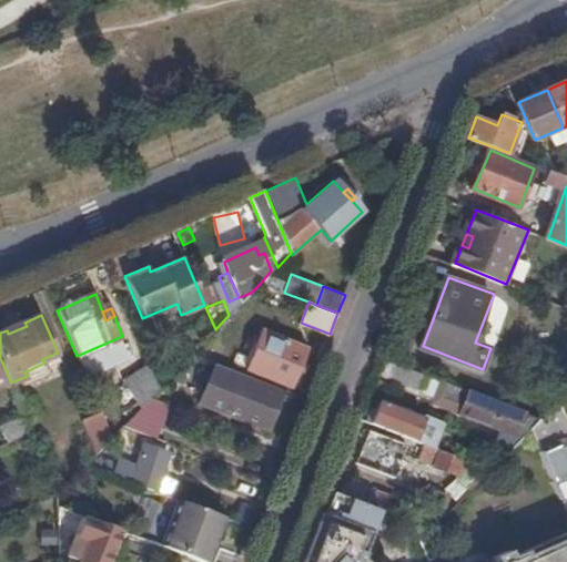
[(24,323),(7,330),(8,334),(27,326),(24,323)]
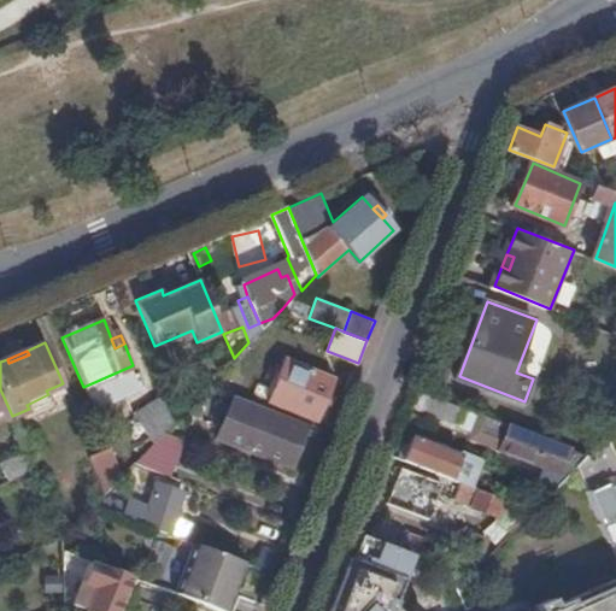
[(286,358),(277,382),(274,391),(270,400),(317,418),(333,376),(286,358)]
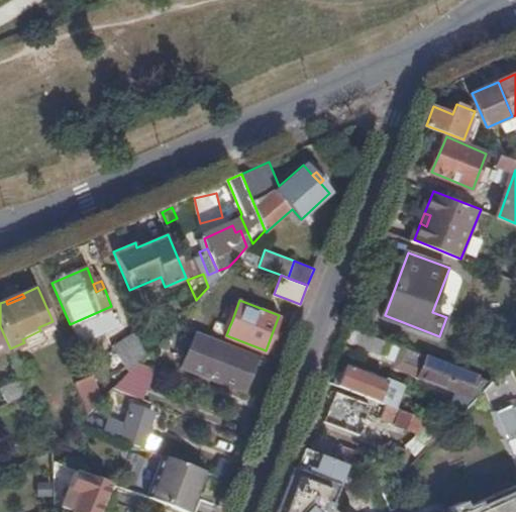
[(390,340),(348,324),(343,337),(385,354),(390,340)]
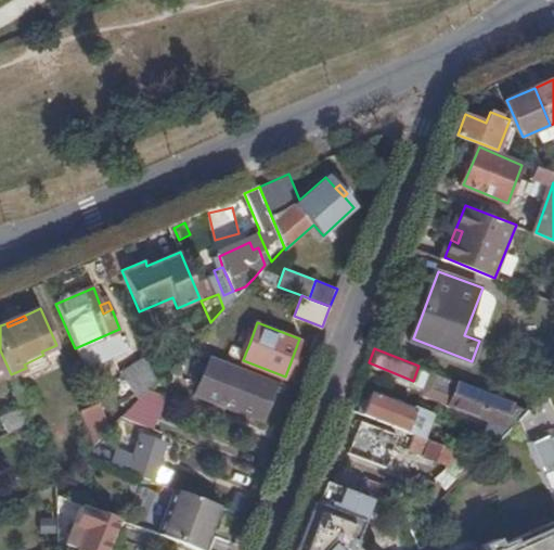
[(0,379),(11,374),(0,350),(0,379)]
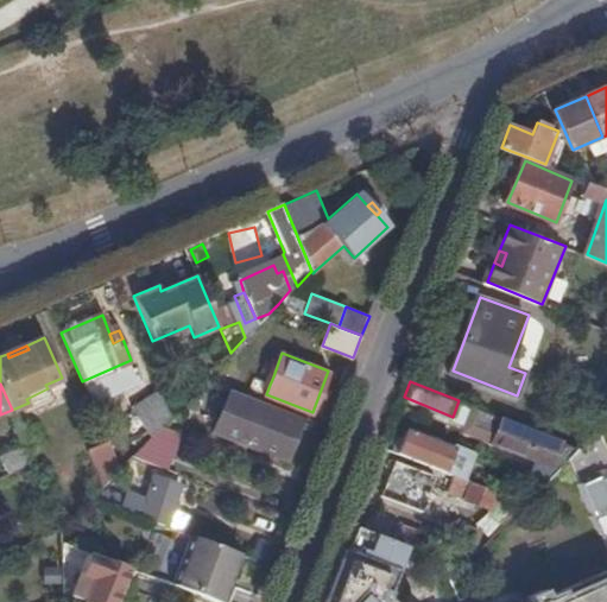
[(261,404),(263,400),(232,388),(215,430),(286,460),(302,420),(261,404)]
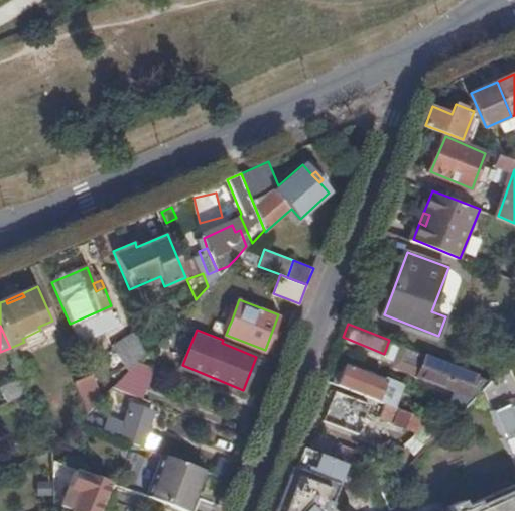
[(144,353),(135,331),(112,342),(125,374),(137,362),(144,353)]
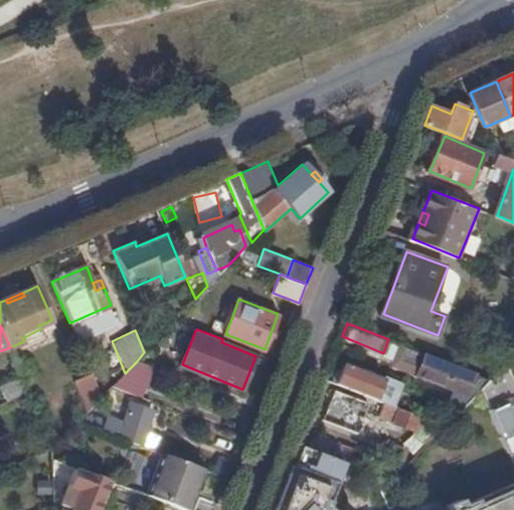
[(413,350),(407,347),(402,360),(421,368),(419,374),(457,389),(453,400),(467,405),(483,387),(491,379),(421,352),(413,350)]
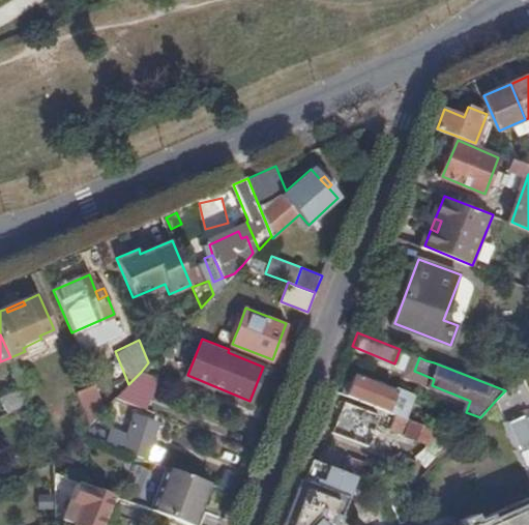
[(417,392),(345,363),(340,376),(354,382),(350,394),(389,409),(388,410),(398,414),(406,417),(417,392)]
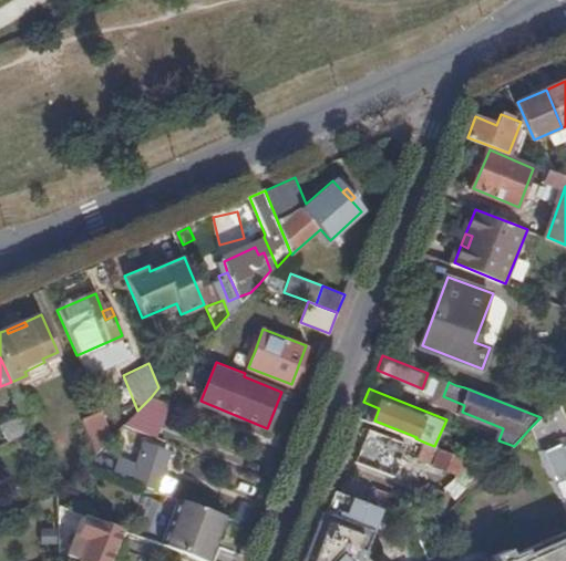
[(151,397),(137,411),(127,421),(125,423),(155,435),(168,404),(151,397)]
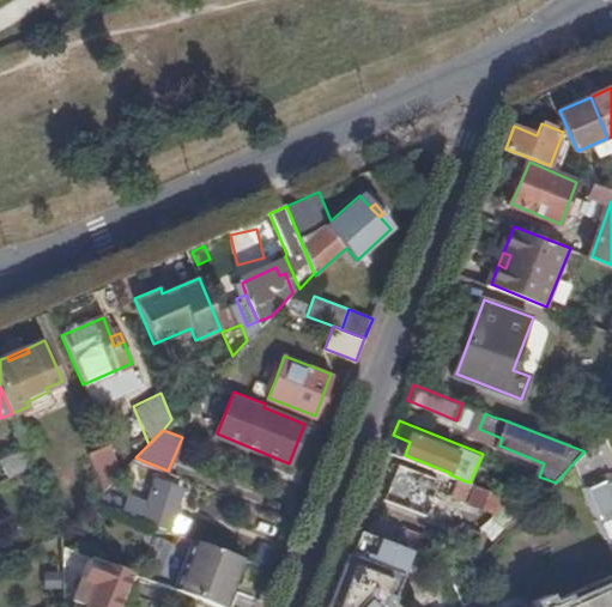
[(611,546),(611,449),(604,431),(585,451),(575,461),(599,519),(610,514),(611,517),(611,546)]
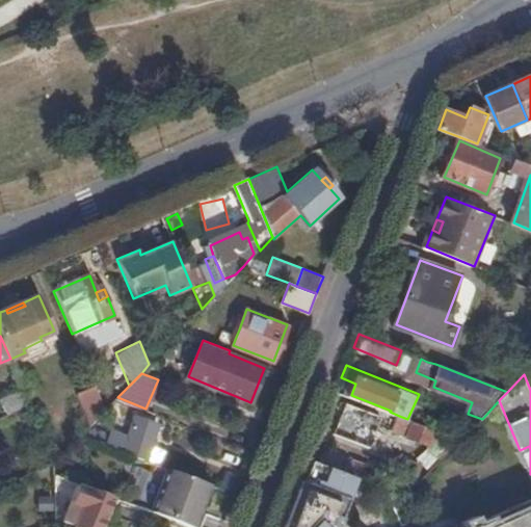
[(110,404),(117,397),(120,395),(113,380),(102,387),(110,404)]
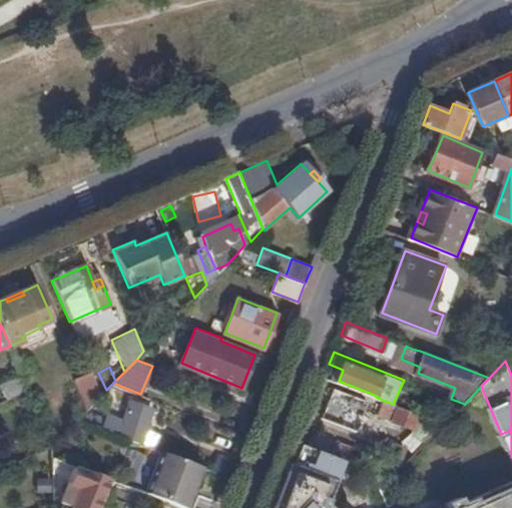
[(101,395),(92,373),(75,381),(87,410),(101,395)]
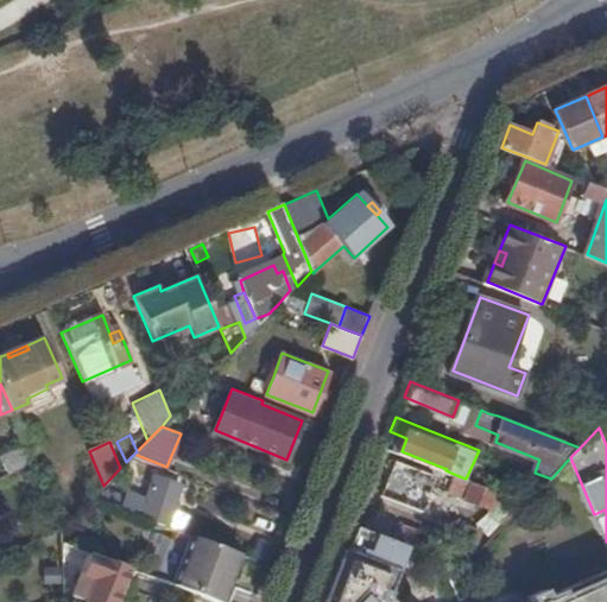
[(35,463),(27,445),(0,456),(8,474),(25,468),(35,463)]
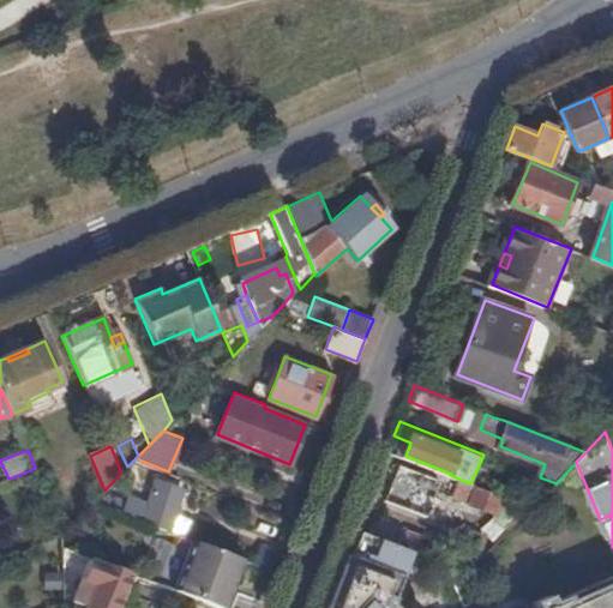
[(442,480),(402,464),(388,499),(428,515),(442,480)]
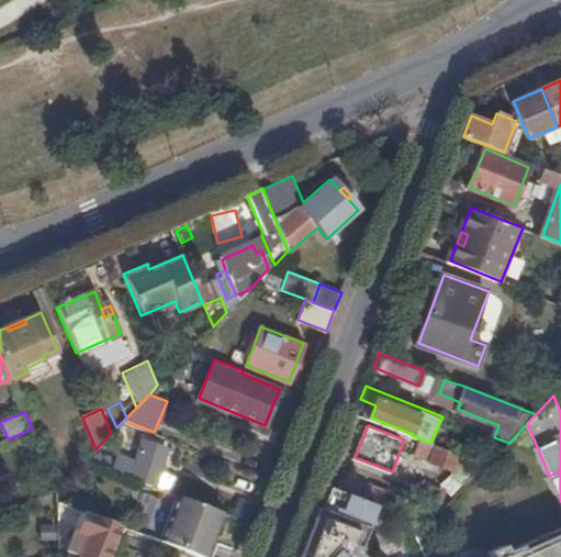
[(132,478),(155,487),(170,447),(147,438),(137,463),(132,478)]
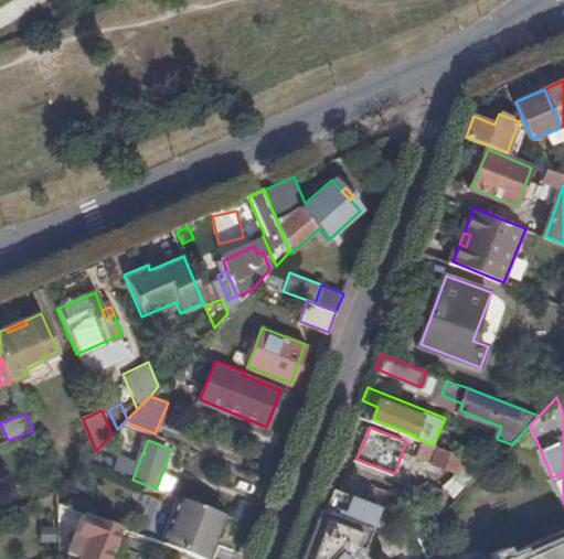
[(434,463),(478,480),(490,466),(433,444),(424,441),(418,454),(434,462),(434,463)]
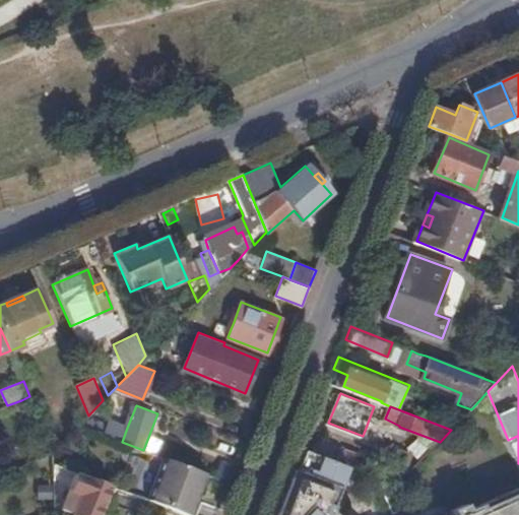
[(34,409),(26,412),(29,421),(38,417),(34,409)]
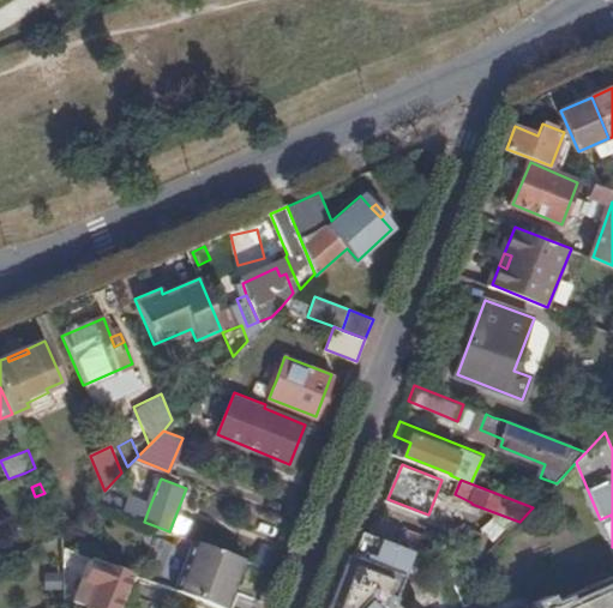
[(144,522),(150,505),(130,497),(126,506),(124,513),(144,522)]
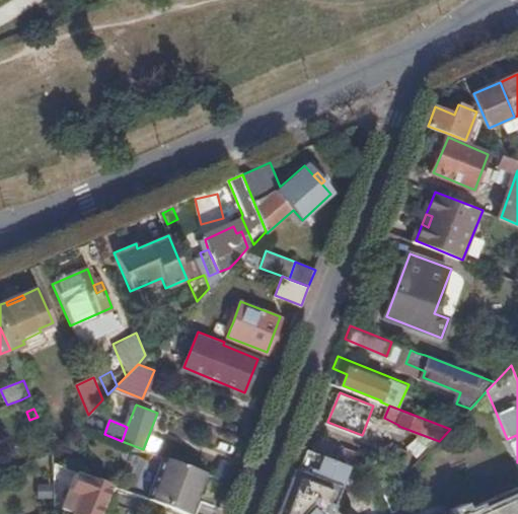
[(318,437),(312,451),(335,460),(340,446),(318,437)]
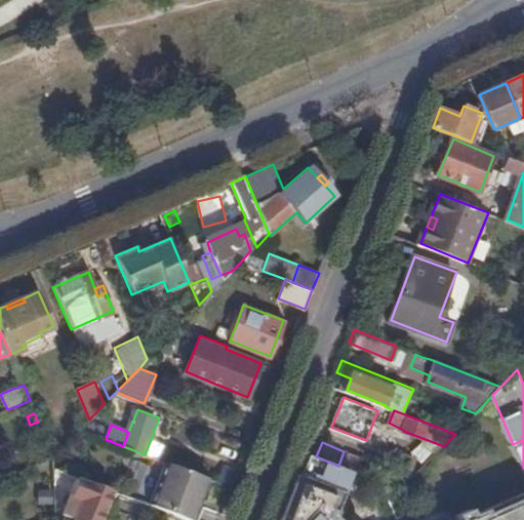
[(316,456),(306,452),(278,519),(523,519),(523,491),(473,515),(470,509),(455,515),(457,519),(341,519),(346,518),(352,502),(343,498),(353,471),(338,466),(316,456)]
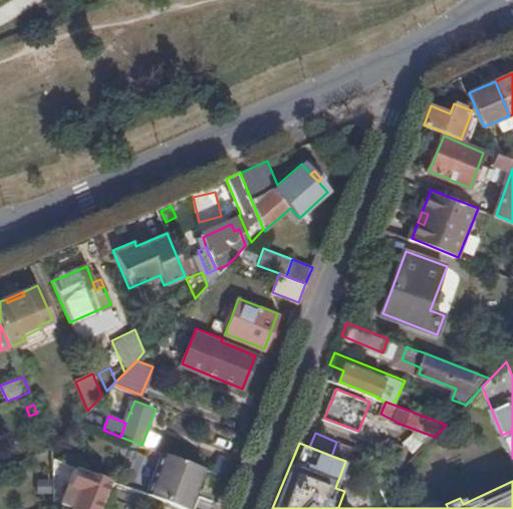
[(189,508),(195,495),(205,469),(164,453),(147,495),(183,508),(189,508)]
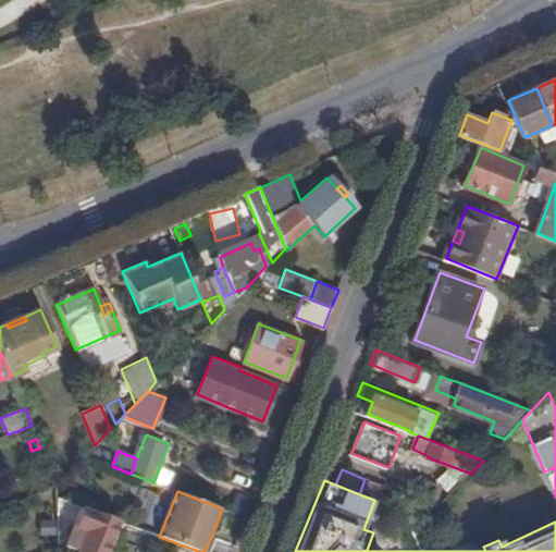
[(76,551),(104,551),(118,519),(58,497),(58,507),(65,511),(64,516),(81,522),(79,528),(85,531),(84,536),(73,531),(66,548),(77,551),(76,551)]
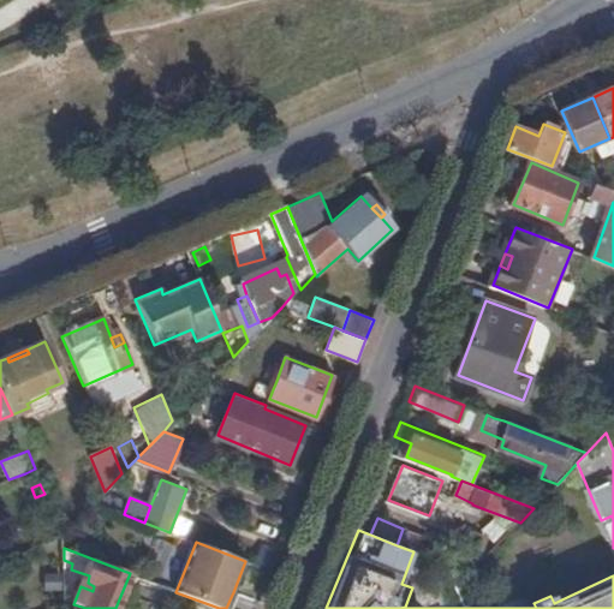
[(226,608),(233,608),(239,595),(233,592),(226,608)]
